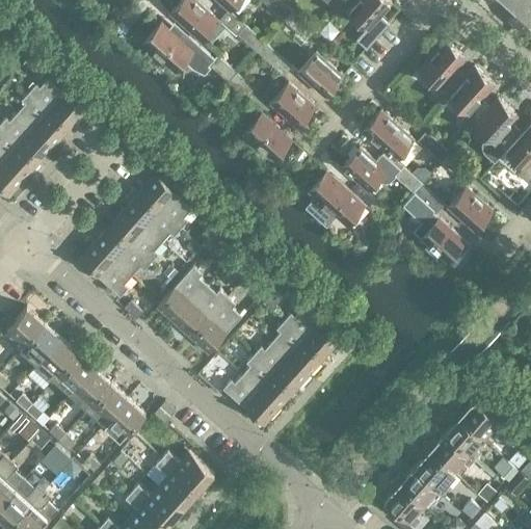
[(201,44),(219,23),(193,0),(182,0),(169,15),(201,44)]
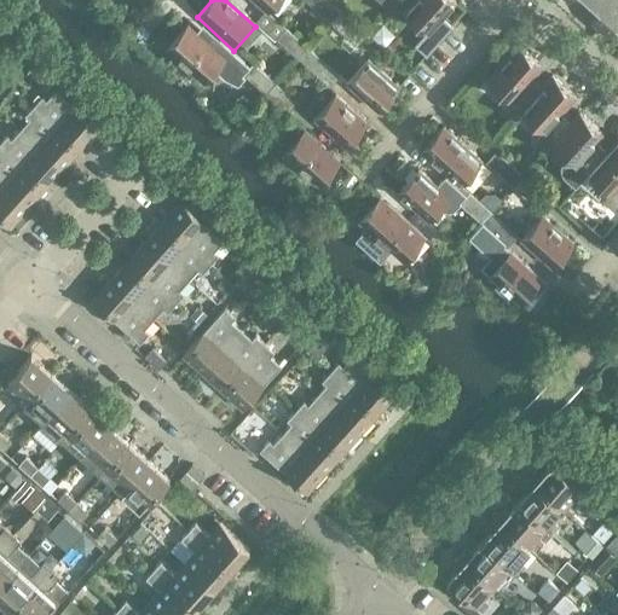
[(249,0),(266,15),(278,0),(249,0)]
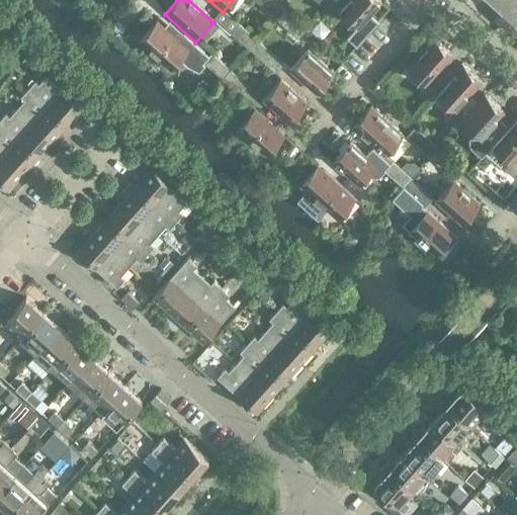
[(251,0),(273,20),(282,10),(270,0),(251,0)]
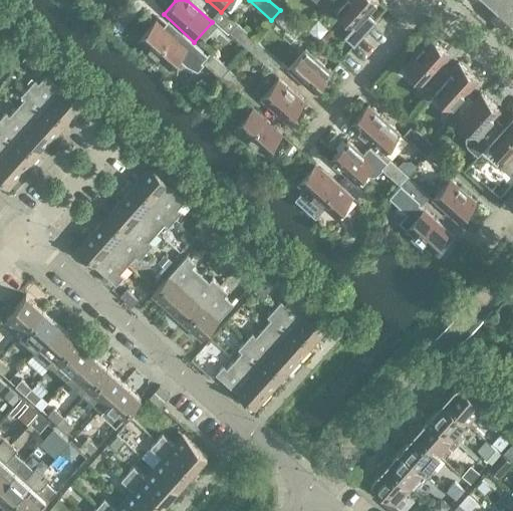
[(331,2),(328,0),(309,0),(323,12),(331,3),(332,2),(331,2)]
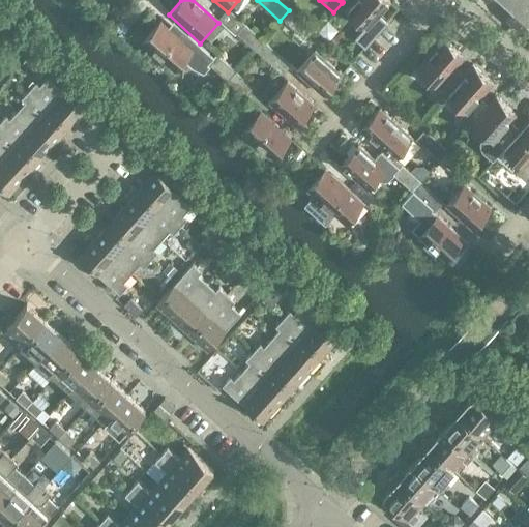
[(383,0),(343,0),(342,2),(343,2),(342,3),(348,9),(345,11),(364,29),(354,40),(363,50),(386,24),(378,17),(388,4),(383,0)]
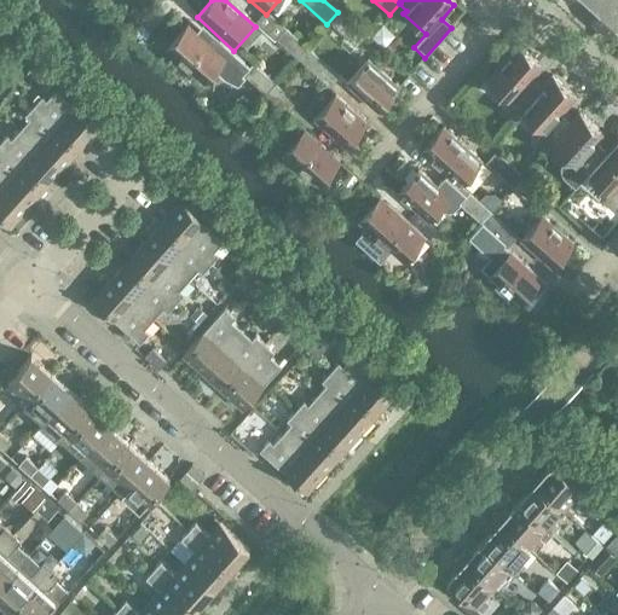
[(617,0),(591,0),(587,5),(598,15),(589,24),(599,32),(617,9),(617,0)]
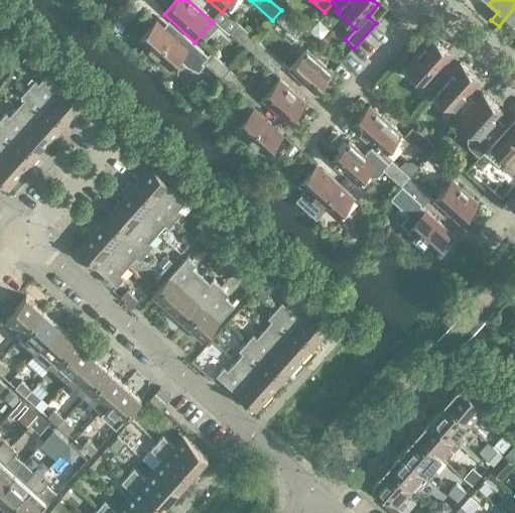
[(514,7),(499,26),(506,33),(513,25),(514,26),(514,7)]
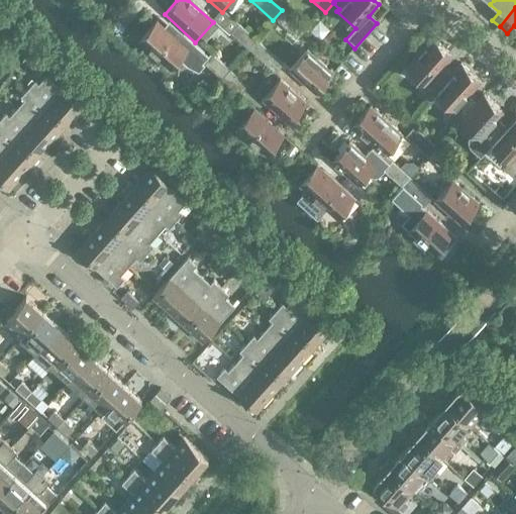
[(297,40),(305,31),(282,10),(273,20),(297,40)]
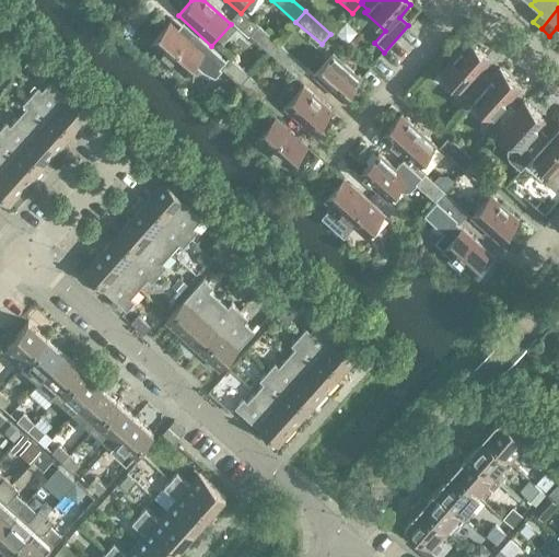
[(184,77),(204,56),(170,25),(150,46),(184,77)]
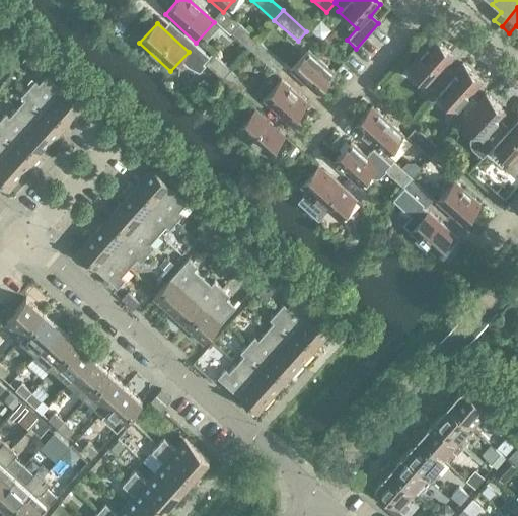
[(247,50),(255,41),(238,24),(230,34),(247,50)]
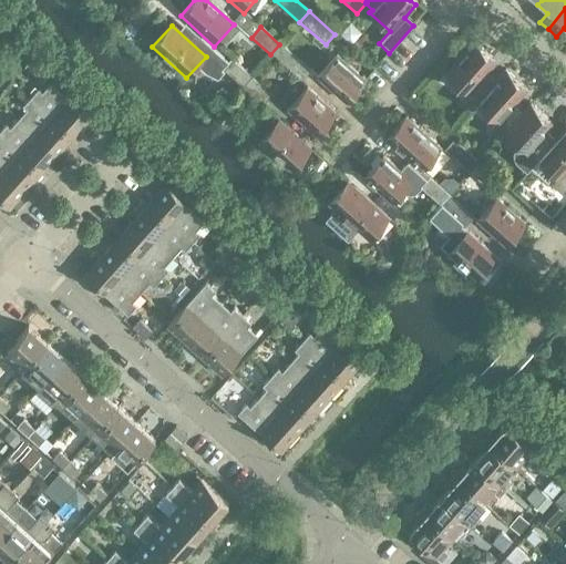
[(458,103),(469,112),(505,72),(504,71),(492,84),(483,77),(495,63),(474,43),(445,75),(466,94),(458,103)]
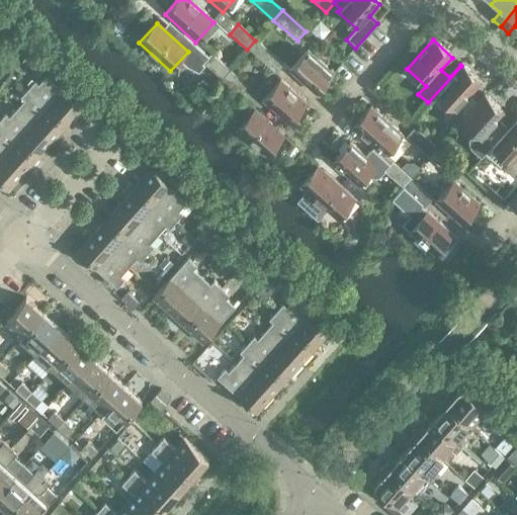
[(265,67),(274,58),(255,40),(247,50),(265,67)]
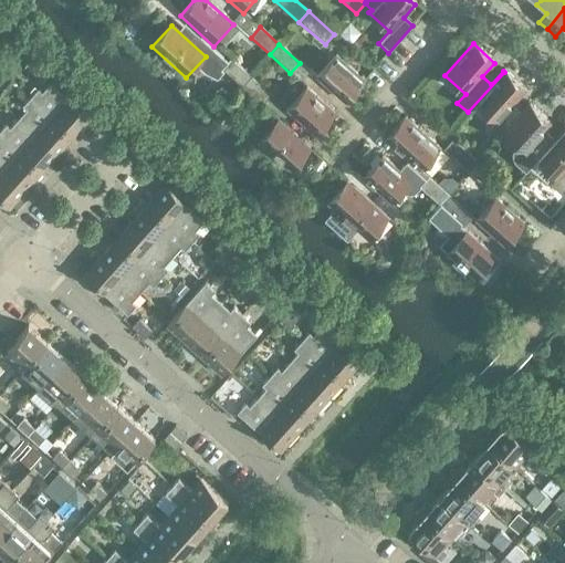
[(344,103),(363,82),(335,56),(316,79),(344,103)]
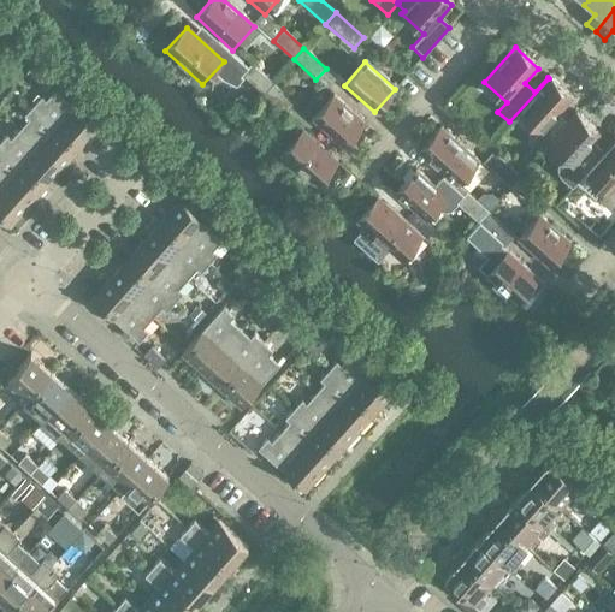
[(261,95),(272,84),(250,65),(241,76),(261,95)]
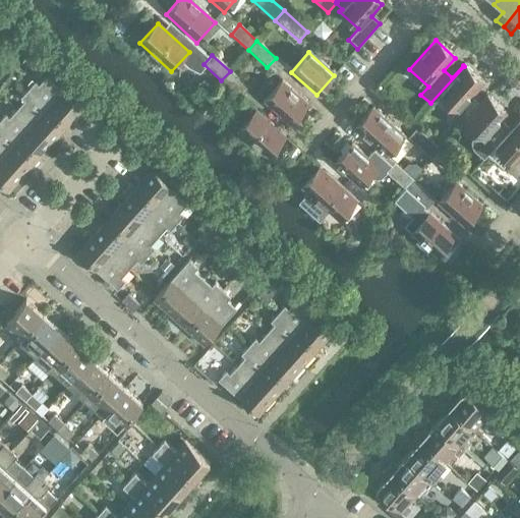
[(483,83),(464,66),(430,103),(431,104),(439,96),(456,112),(449,120),(459,128),(478,106),(470,99),(483,83)]
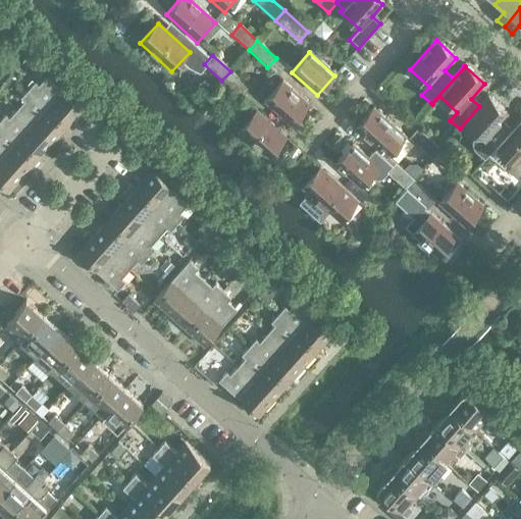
[(241,98),(249,89),(230,71),(221,81),(241,98)]
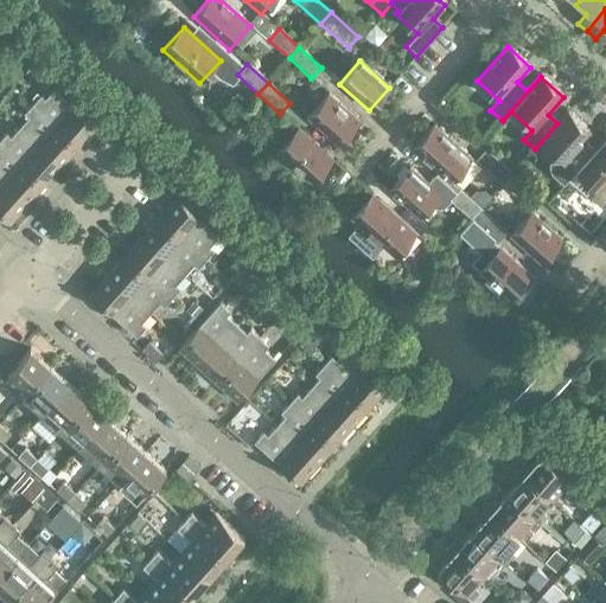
[(42,97),(33,106),(80,148),(97,128),(55,90),(45,101),(42,97)]
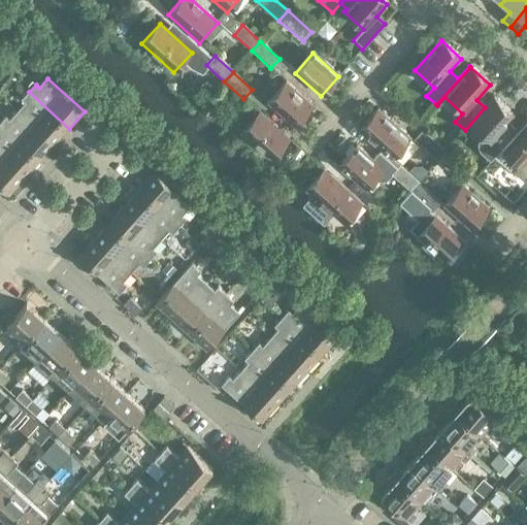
[(293,127),(311,106),(285,84),(267,103),(293,127)]
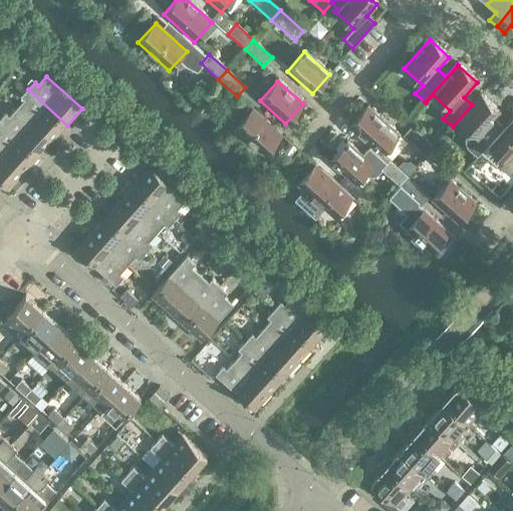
[(67,125),(28,89),(20,98),(24,101),(17,109),(53,142),(67,125)]
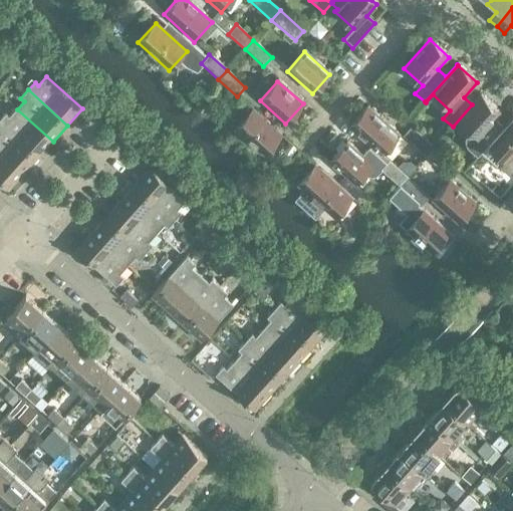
[(502,129),(493,120),(499,113),(480,96),(472,104),(453,126),(453,128),(458,121),(470,133),(467,137),(465,140),(465,142),(465,145),(466,147),(467,150),(476,158),(481,152),(502,129)]
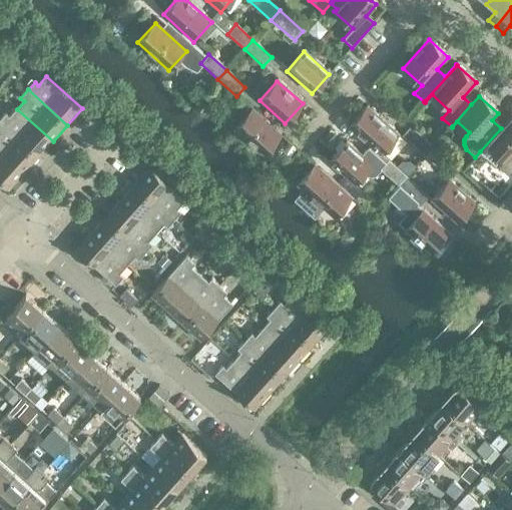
[(53,141),(17,109),(9,117),(6,114),(0,120),(0,122),(38,157),(53,141)]
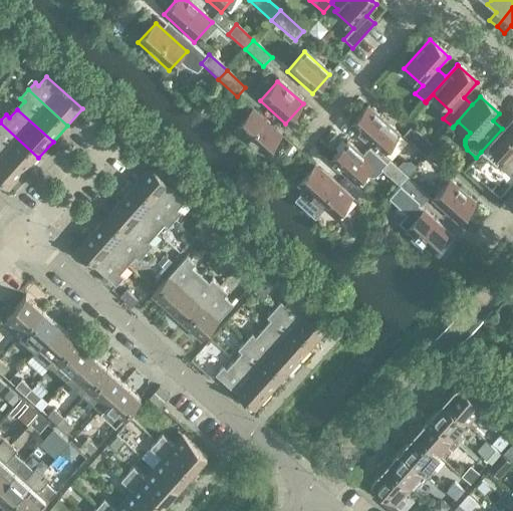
[(263,156),(281,136),(252,109),(235,130),(263,156)]
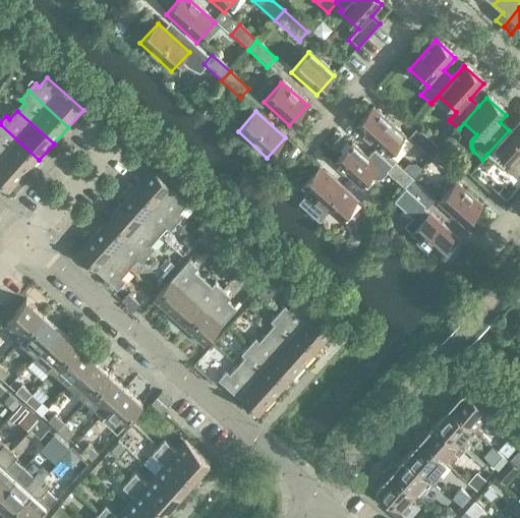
[(386,157),(404,137),(378,114),(360,134),(386,157)]
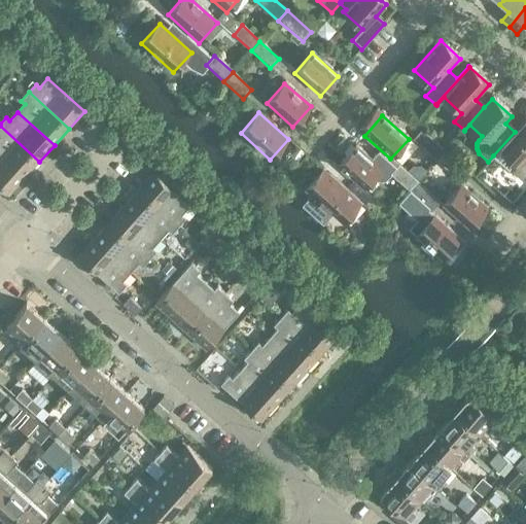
[(525,117),(515,132),(493,155),(494,156),(499,150),(518,167),(512,173),(522,181),(525,177),(525,117)]
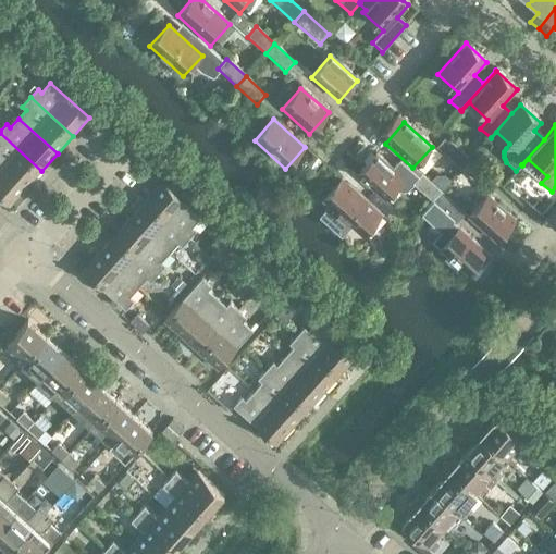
[(41,171),(0,133),(0,165),(25,188),(41,171)]
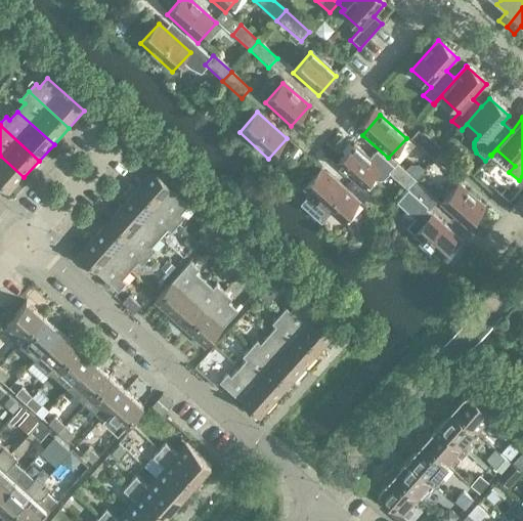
[(434,161),(442,152),(419,130),(410,139),(434,161)]
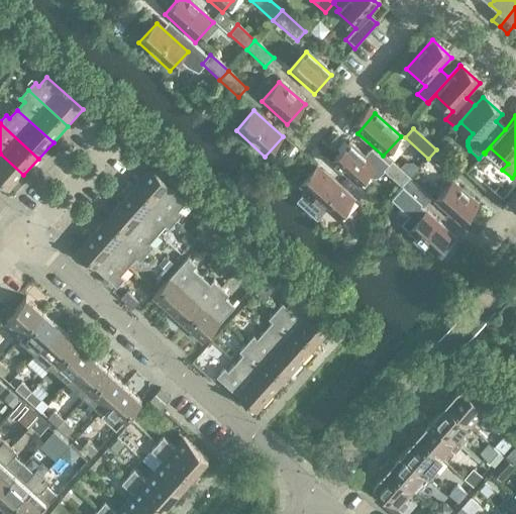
[(356,186),(374,166),(381,173),(382,172),(401,189),(410,179),(391,162),(388,165),(371,150),(364,157),(348,143),(330,163),(356,186)]
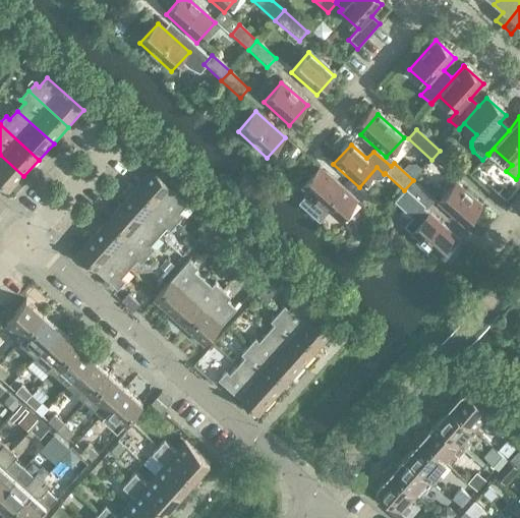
[(449,176),(457,166),(440,151),(431,160),(449,176)]
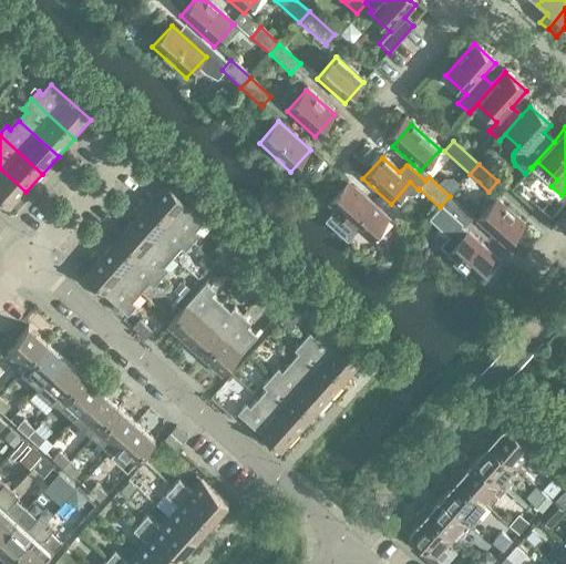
[(0,202),(9,211),(26,192),(0,168),(0,202)]
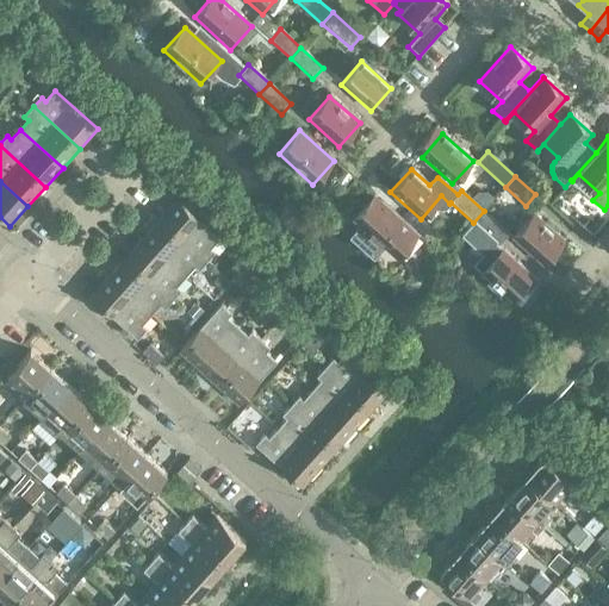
[(353,219),(360,226),(348,238),(373,261),(385,249),(396,260),(417,236),(373,197),(353,219)]
